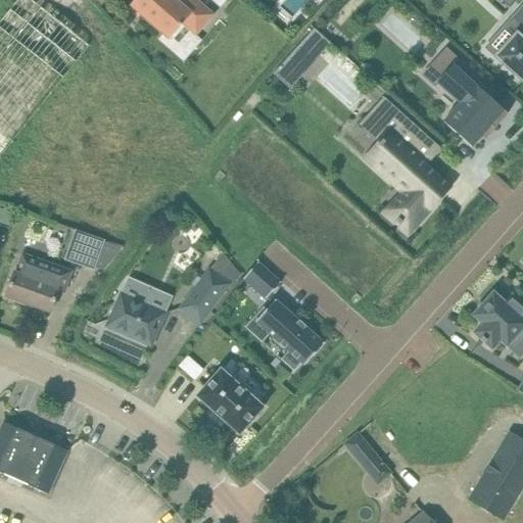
[(0,156),(77,63),(89,47),(32,0),(15,0),(0,19),(0,156)]
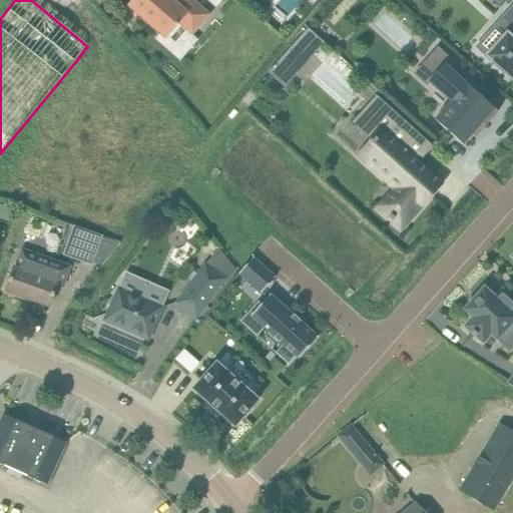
[(165,39),(170,33),(172,35),(174,32),(173,30),(179,23),(192,35),(209,15),(192,0),(132,0),(127,6),(165,39)]
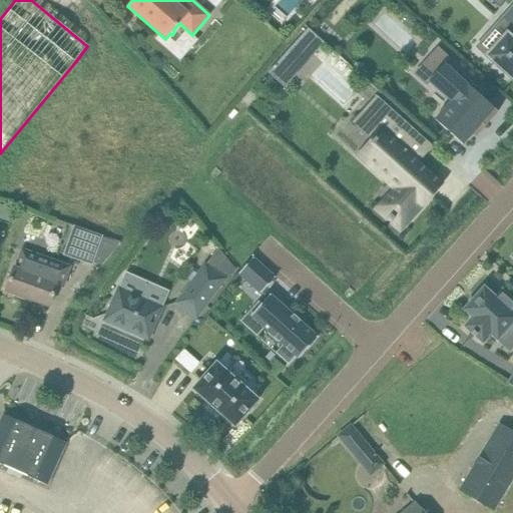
[(489,0),(500,8),(506,0),(489,0)]
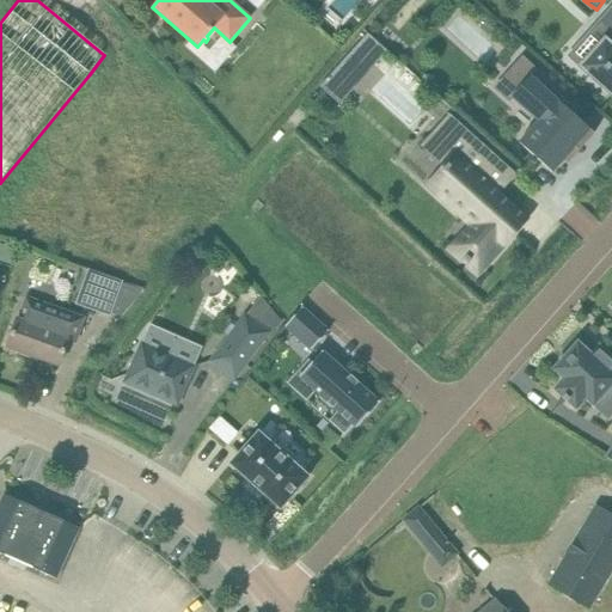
[(611,32),(581,67),(611,95),(611,6),(599,22),(611,32)]
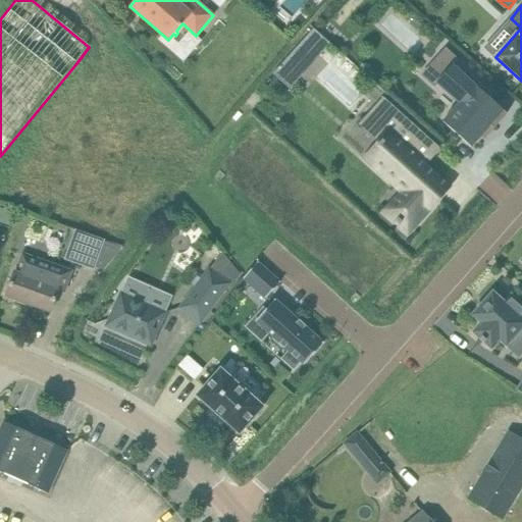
[(312,30),(283,62),(296,73),(305,62),(319,48),(323,51),(329,44),(312,30)]
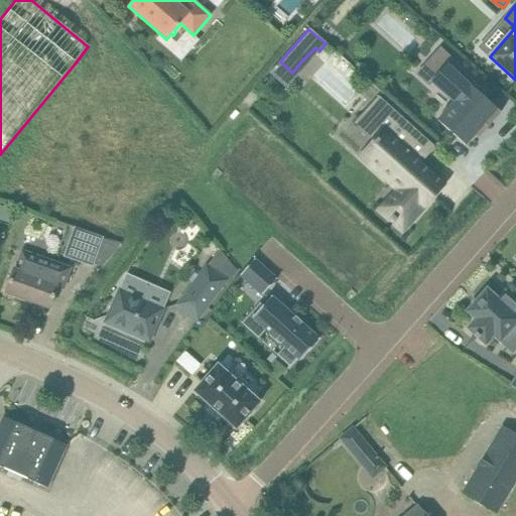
[(456,59),(442,47),(430,59),(442,71),(432,82),(455,103),(438,120),(466,146),(485,125),(488,128),(502,113),(449,66),(456,59)]
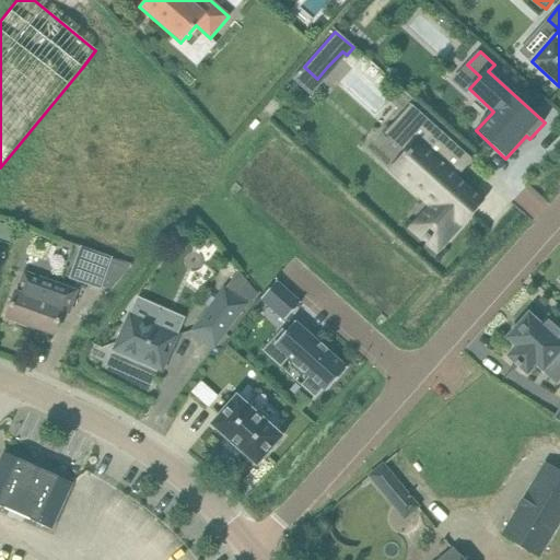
[(418,147),(416,144),(407,155),(409,156),(398,168),(443,209),(424,231),(418,225),(417,226),(427,234),(424,235),(430,240),(431,238),(440,246),(461,224),(463,225),(485,201),(474,191),(470,196),(465,191),(468,187),(454,174),(456,172),(466,168),(468,166),(473,162),(473,161),(473,160),(473,159),(412,104),(398,120),(422,141),(418,147)]
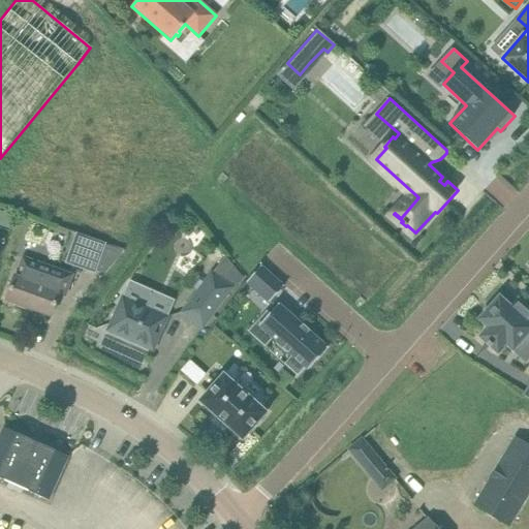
[(75,232),(65,262),(92,273),(93,270),(102,273),(122,249),(75,232)]
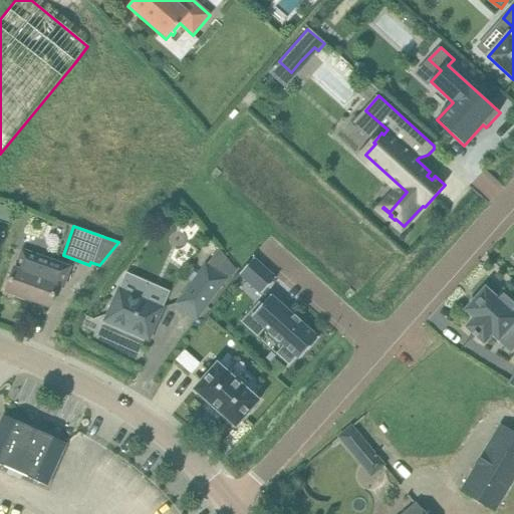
[(219,248),(207,263),(178,303),(198,317),(226,278),(235,268),(219,248)]
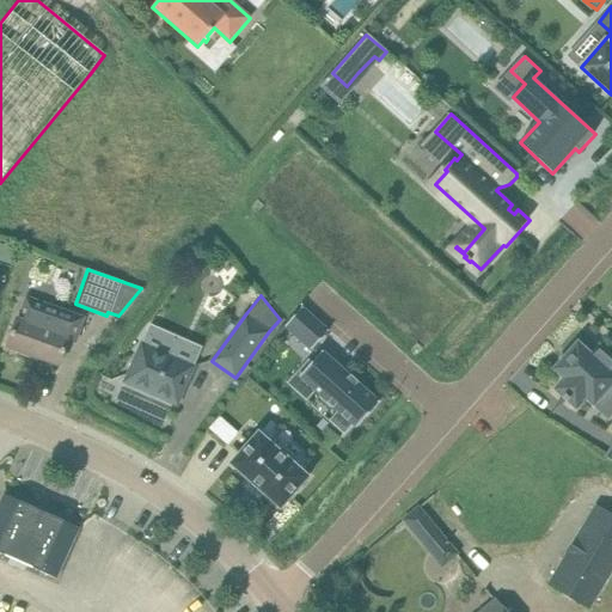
[(23,318),(18,316),(7,346),(59,365),(68,340),(73,342),(74,343),(84,318),(29,299),(23,318)]
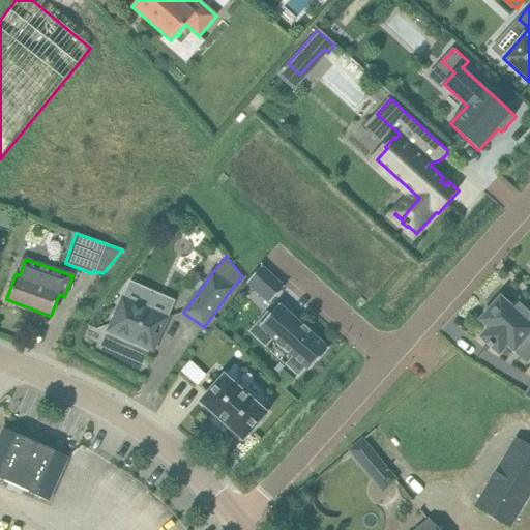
[(284,287),(261,266),(246,283),(269,303),(284,287)]
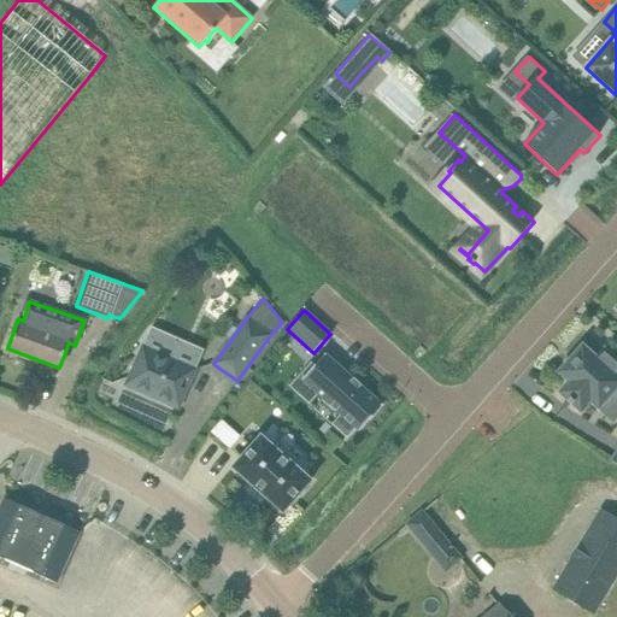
[(616,359),(603,348),(595,357),(581,345),(558,372),(569,382),(559,393),(568,400),(566,401),(571,405),(573,404),(581,412),(591,401),(599,409),(615,391),(616,393),(616,359)]
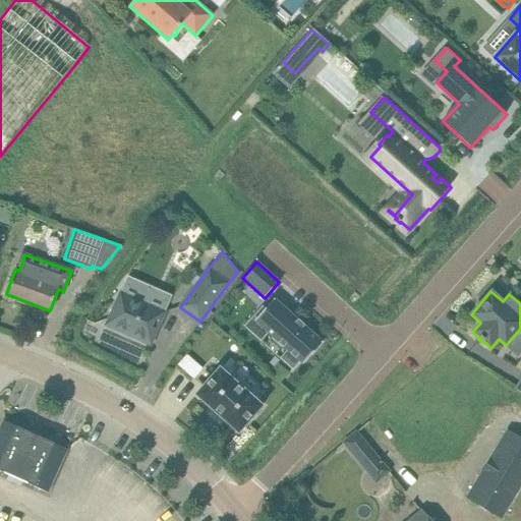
[(151,345),(156,333),(155,330),(163,312),(142,303),(142,302),(135,299),(135,300),(121,294),(118,302),(115,303),(108,320),(109,320),(112,327),(111,328),(117,331),(118,330),(120,330),(136,337),(137,340),(151,345)]
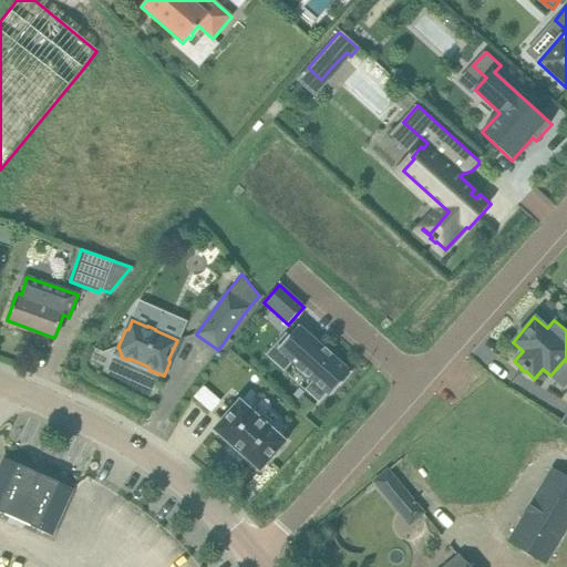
[(281,337),(265,354),(284,371),(291,362),(298,368),(312,381),(310,383),(305,390),(319,403),(320,401),(327,393),(330,397),(351,372),(298,326),(285,340),(281,337)]
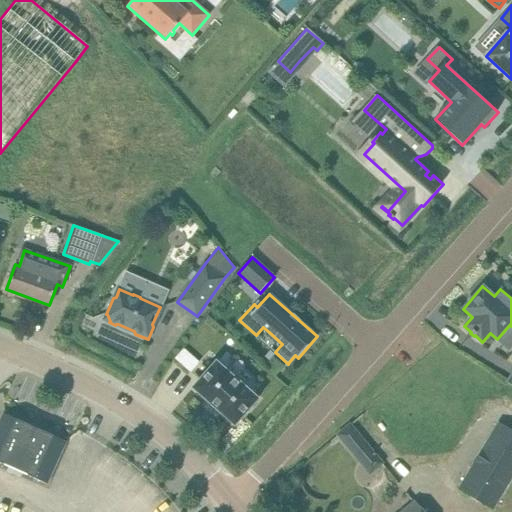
[(257,399),(216,362),(193,388),(234,425),(257,399)]
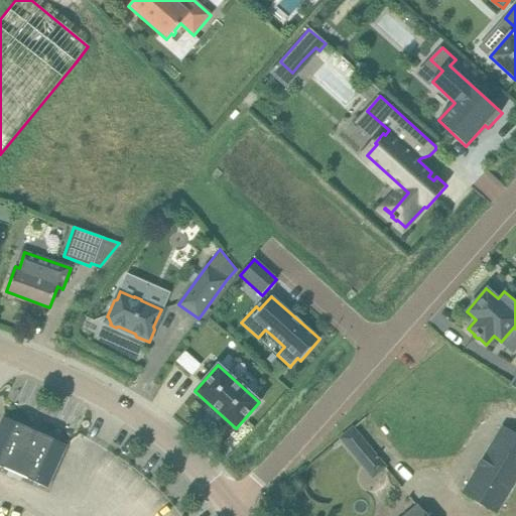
[(0,467),(46,488),(66,444),(3,416),(0,424),(0,467)]
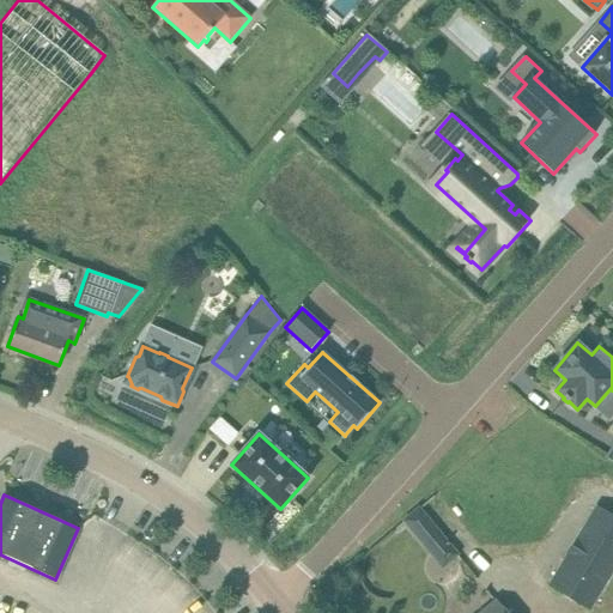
[(612,515),(595,505),(548,587),(588,610),(612,566),(612,515)]
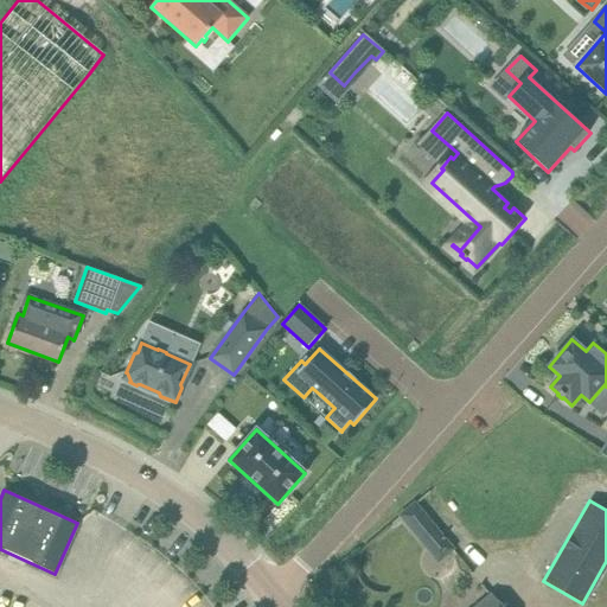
[(419,538),(433,526),(414,503),(398,516),(419,538)]
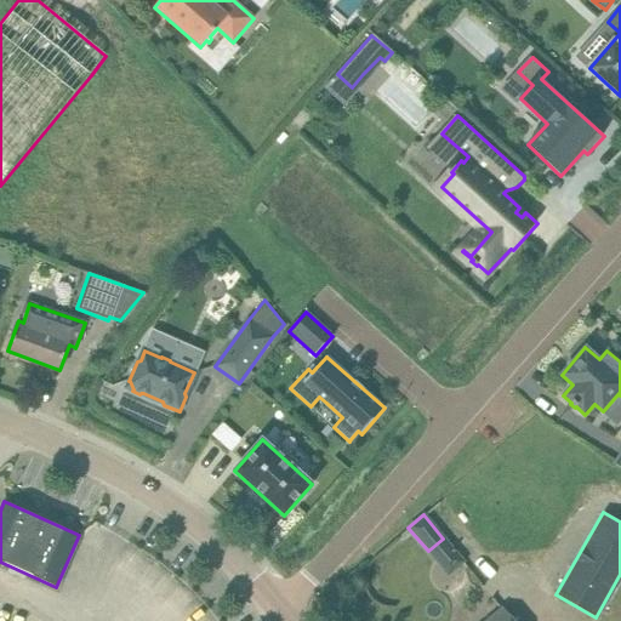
[(512,620),(502,610),(489,620),(512,620)]
